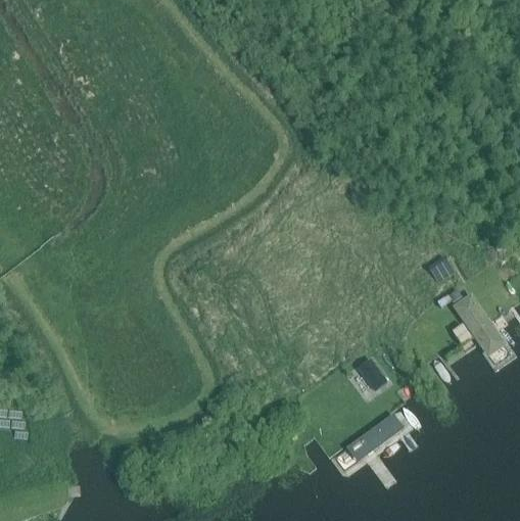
[(426,269),(434,281),(450,270),(441,257),(426,269)]
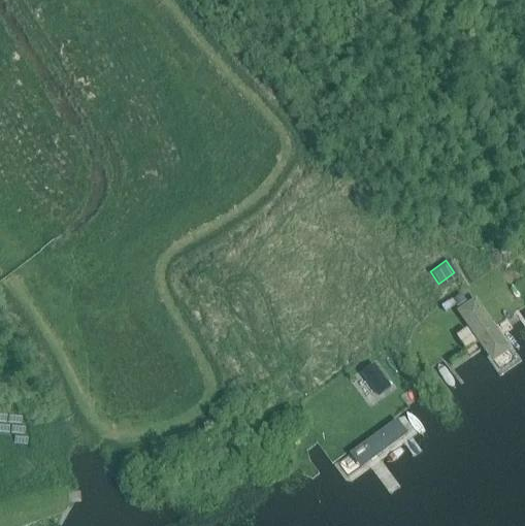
[(458,293),(450,299),(455,306),(463,300),(458,293)]
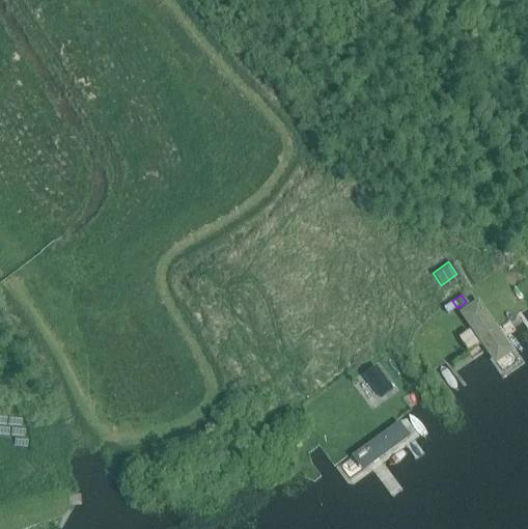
[(478,297),(459,311),(494,362),(513,347),(478,297)]
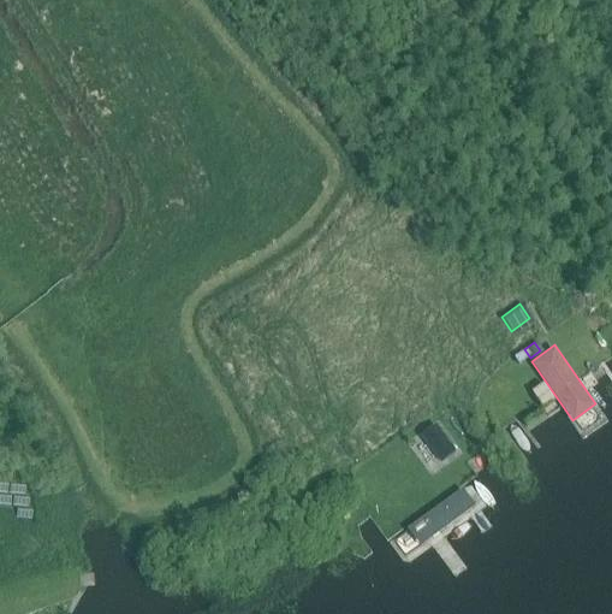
[(419,436),(437,461),(450,452),(432,426),(419,436)]
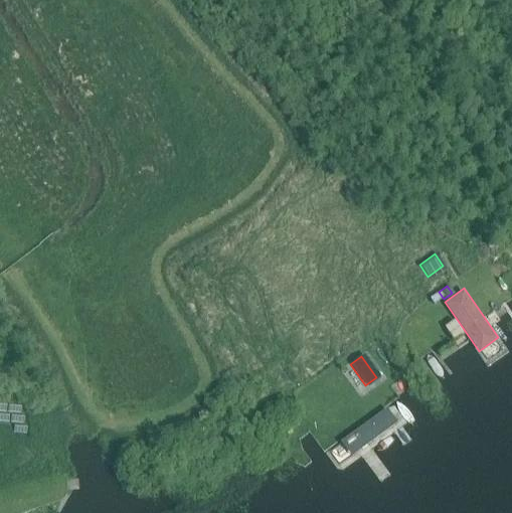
[(395,421),(385,406),(325,450),(336,465),(395,421)]
